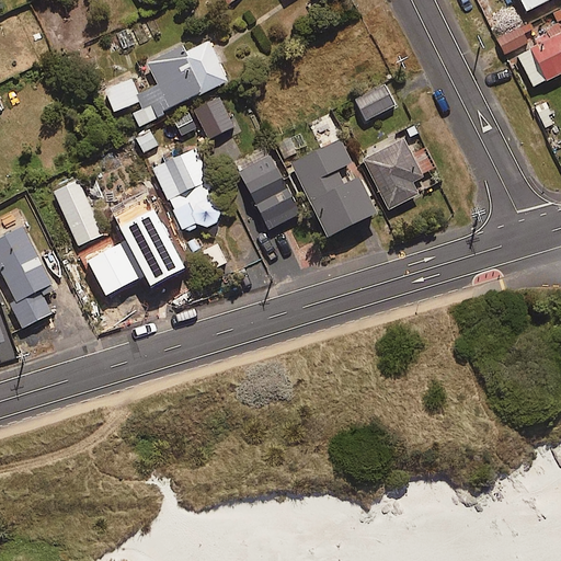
[(522,0),(527,11),(548,0),(522,0)]
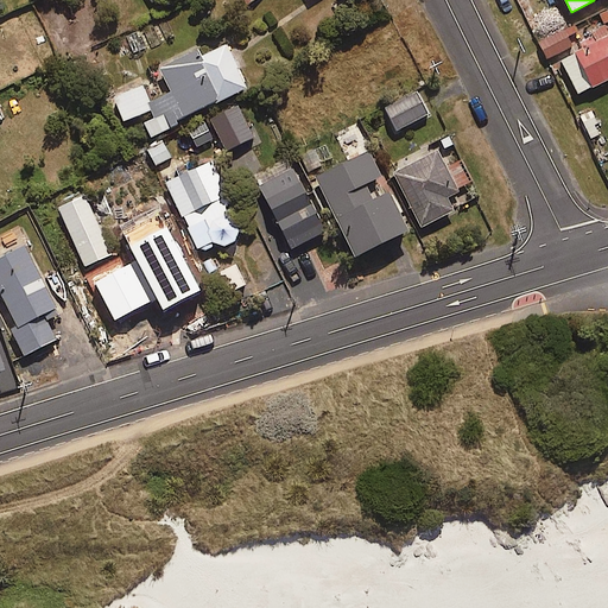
[(607,80),(607,24),(594,30),(577,38),(581,45),(561,56),(580,94),(607,80)]
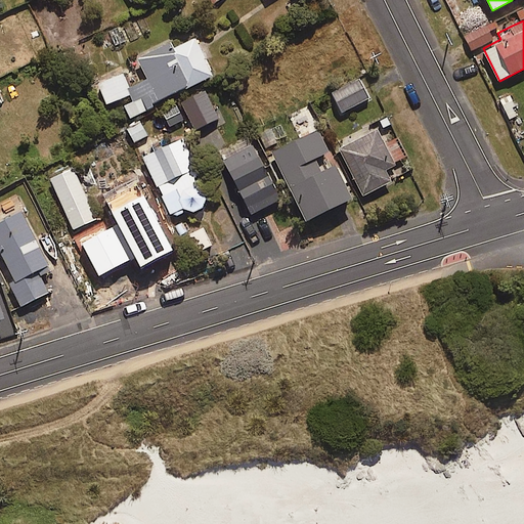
[(493,42),(487,26),(466,33),(471,49),(493,42)]
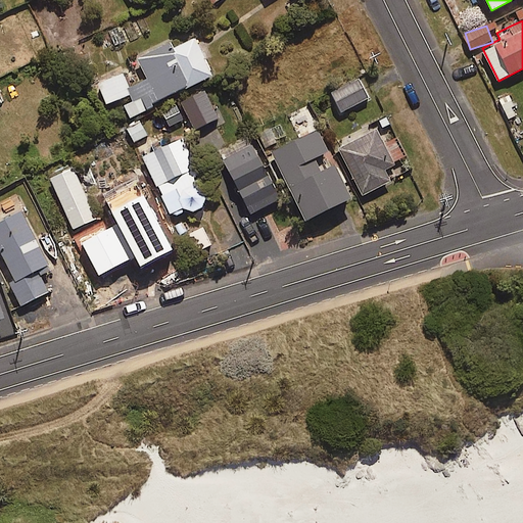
[(130,119),(147,110),(145,105),(211,76),(195,39),(173,49),(170,42),(137,56),(147,80),(128,88),(134,102),(124,106),(130,119)]
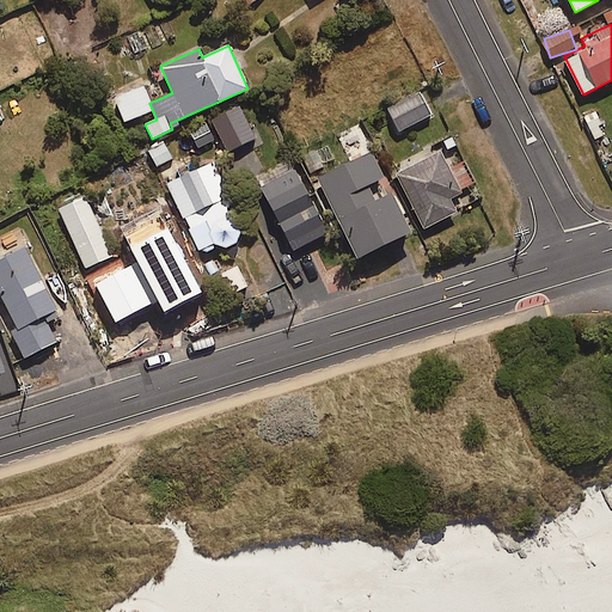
[(153,112),(150,103),(145,87),(115,97),(123,122),(153,112)]
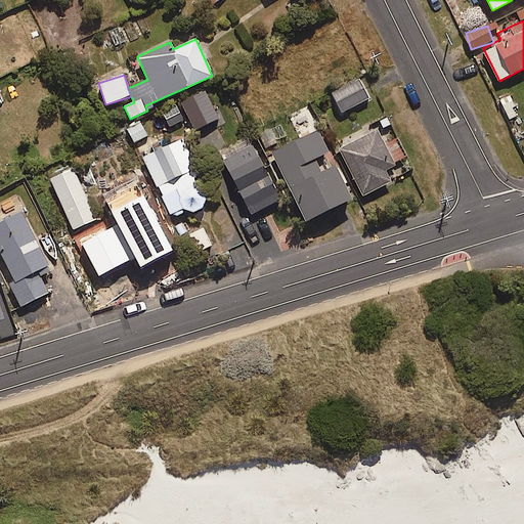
[(343,113),(369,98),(359,79),(333,93),(343,113)]
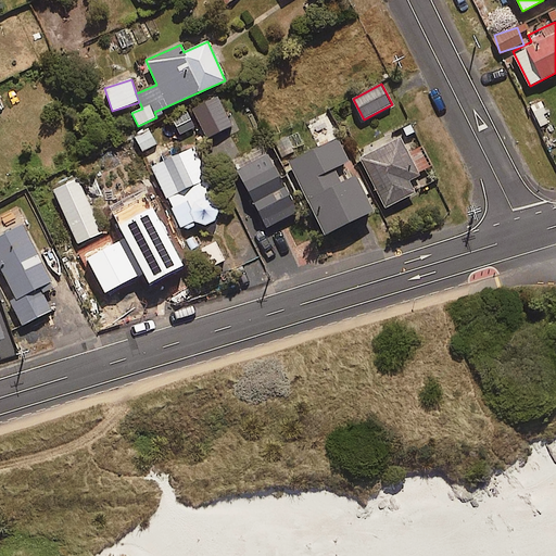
[(373,213),(354,175),(349,162),(337,138),(290,161),(326,236),(373,213)]
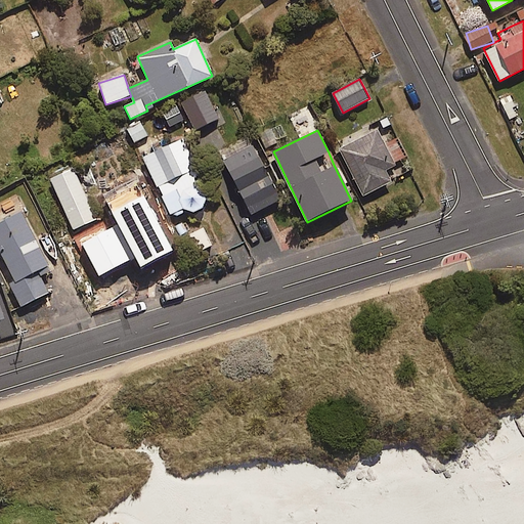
[(386,170),(395,166),(378,131),(341,149),(364,195),(391,182),(386,170)]
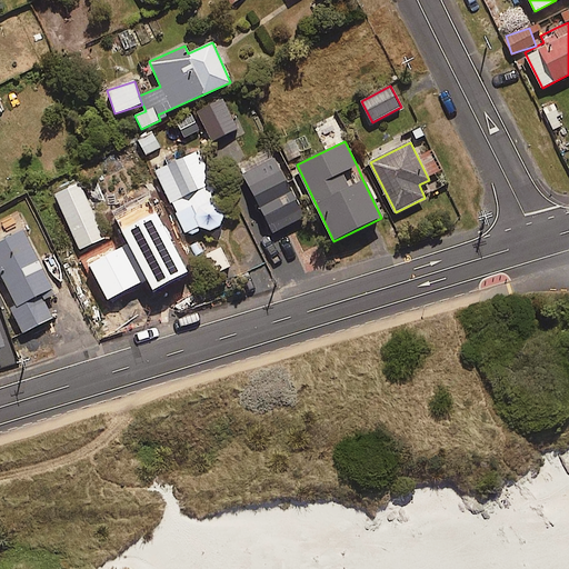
[(212,191),(217,189),(198,150),(156,171),(189,238),(206,230),(207,232),(228,222),(212,191)]
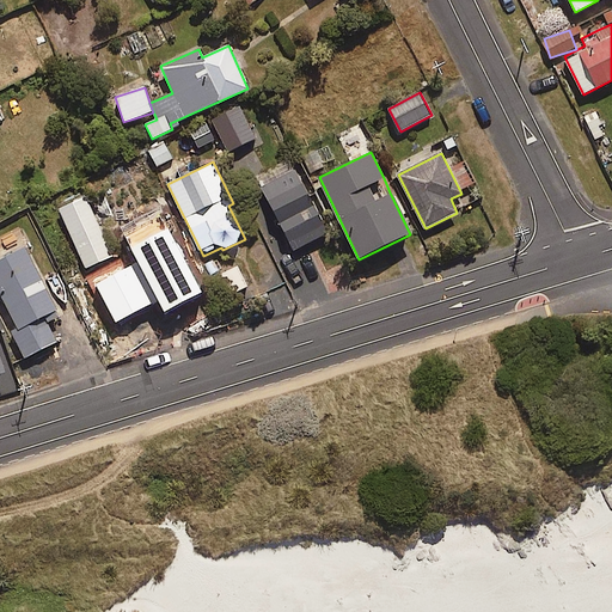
[(295,250),(331,231),(297,170),(262,189),(295,250)]
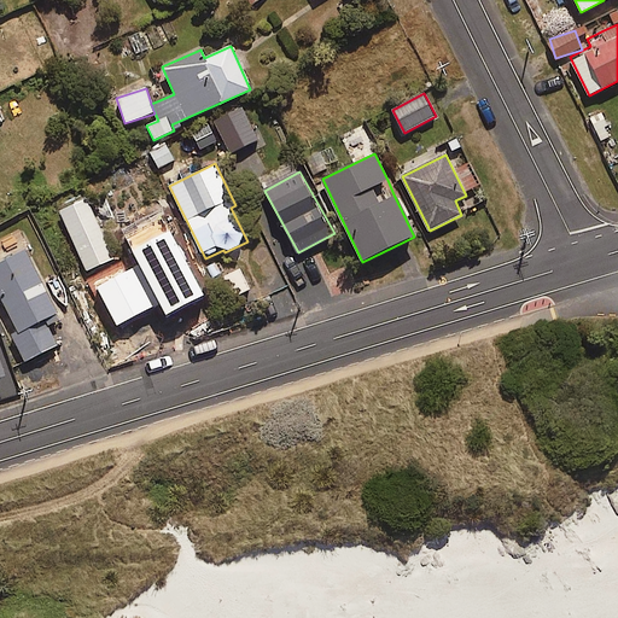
[(86,270),(114,260),(88,199),(60,210),(86,270)]
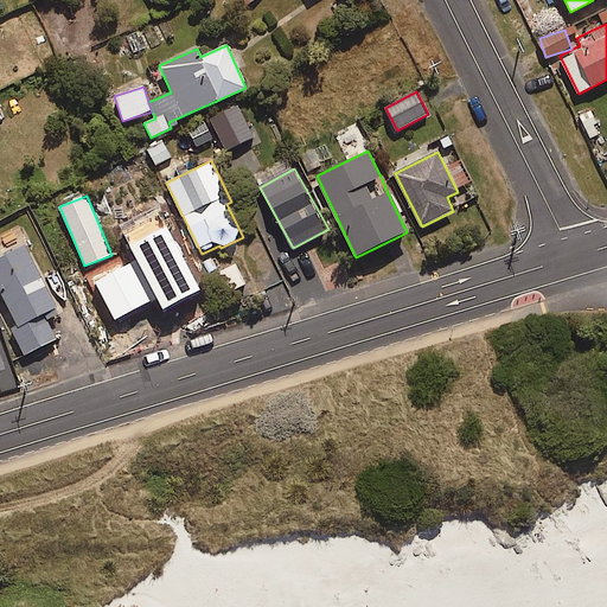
[(154,257),(109,281),(132,324),(178,299),(181,306),(206,294),(172,229),(147,242),(154,257)]
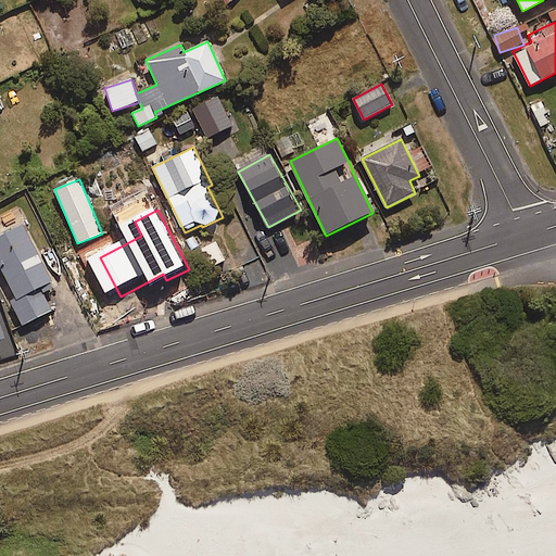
[(42,293),(54,287),(22,223),(0,232),(0,267),(15,298),(10,301),(23,326),(52,311),(42,293)]
